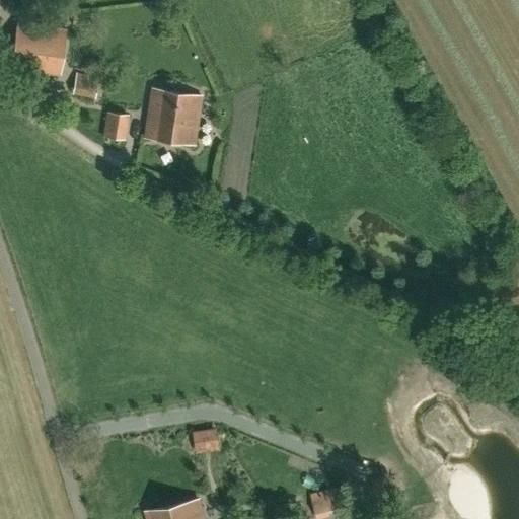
[(60,74),(67,27),(17,21),(10,67),(60,74)]
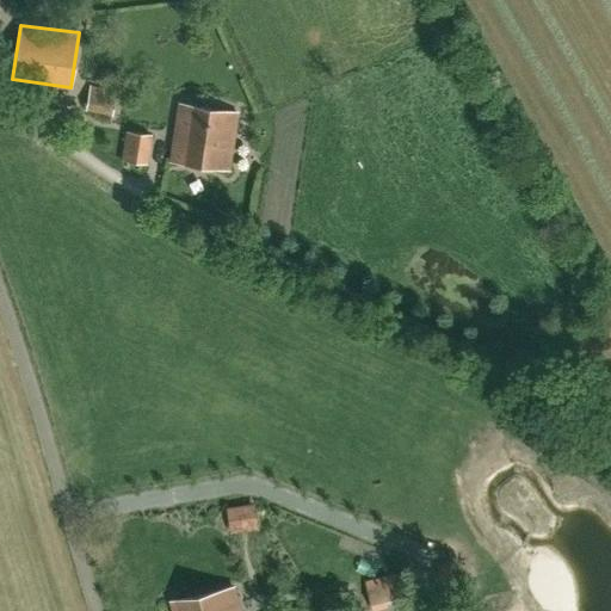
[(111,116),(115,97),(90,92),(85,111),(111,116)]
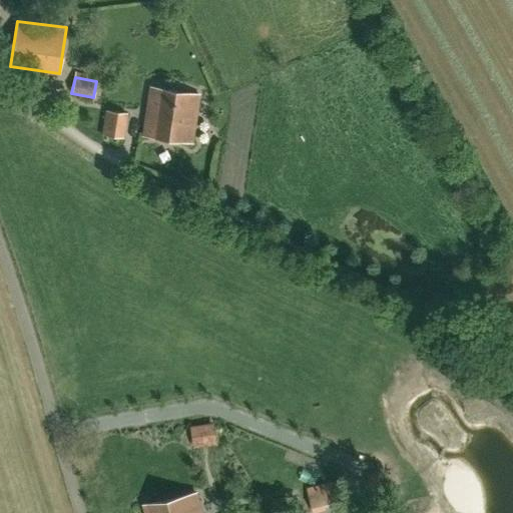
[(146,115),(143,135),(191,142),(194,121),(198,95),(150,87),(146,115)]
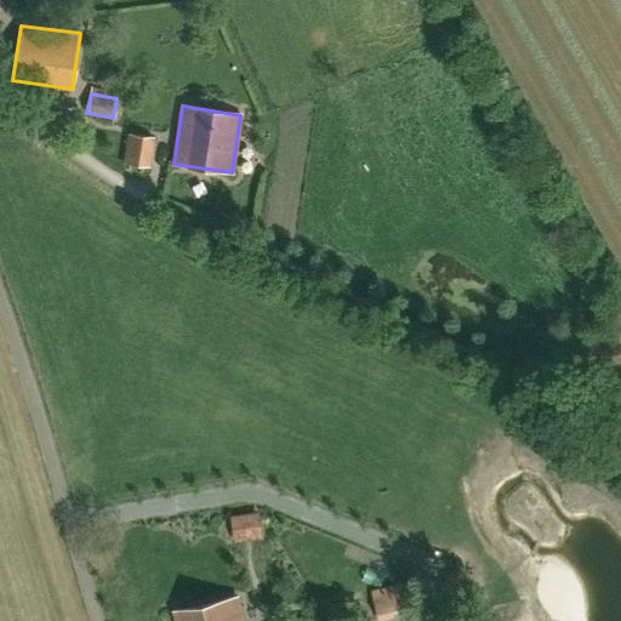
[(149,167),(154,137),(129,134),(124,163),(149,167)]
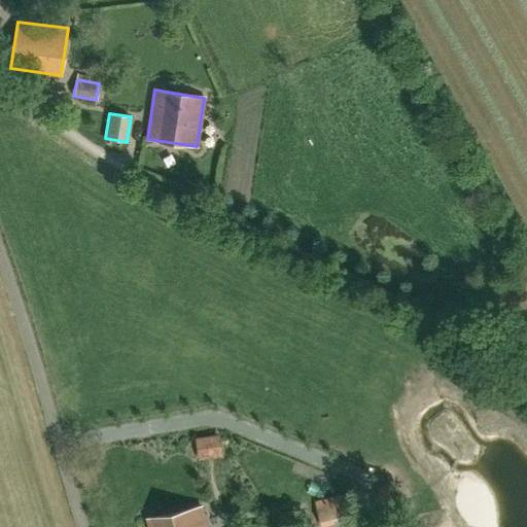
[(224,451),(199,453),(200,464),(225,462),(224,451)]
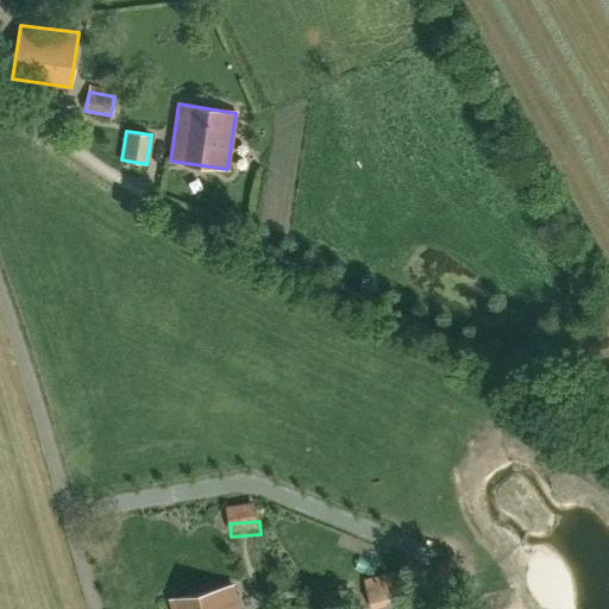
[(174,597),(176,608),(238,608),(232,583),(174,597)]
